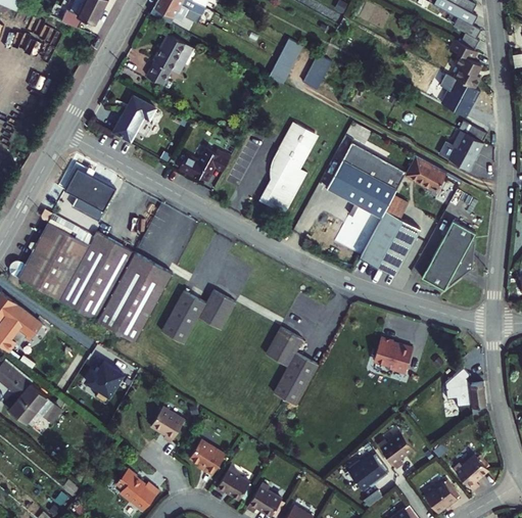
[(20,0),(0,0),(0,2),(16,10),(20,0)]
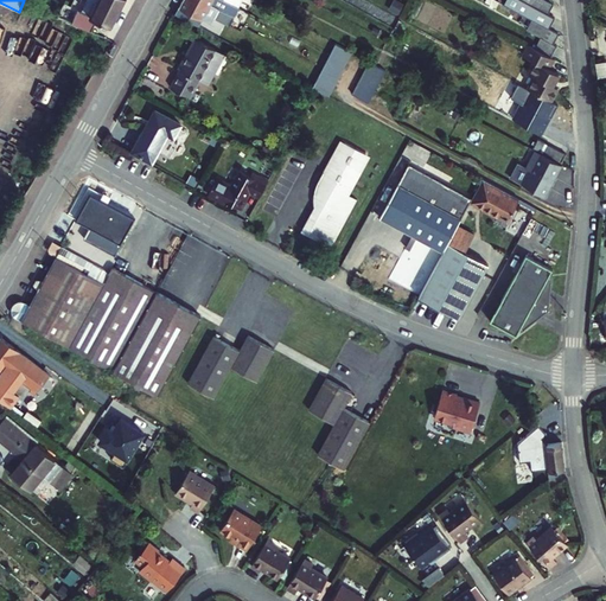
[(82,13),(76,25),(94,34),(100,21),(115,29),(128,0),(91,0),(84,14),(82,13)]
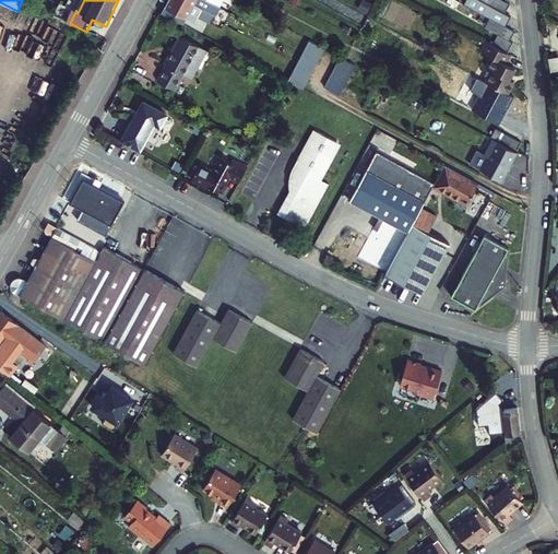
[(167,0),(162,10),(161,13),(181,25),(191,9),(197,12),(194,15),(204,21),(210,12),(196,4),(196,6),(186,0),(167,0)]
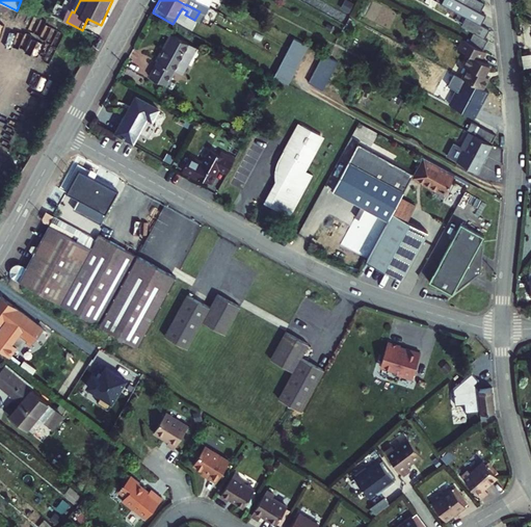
[(194,0),(177,0),(186,5),(186,4),(200,11),(194,20),(200,23),(202,20),(206,11),(209,12),(211,9),(209,8),(208,7),(209,6),(197,0),(195,0),(194,0)]
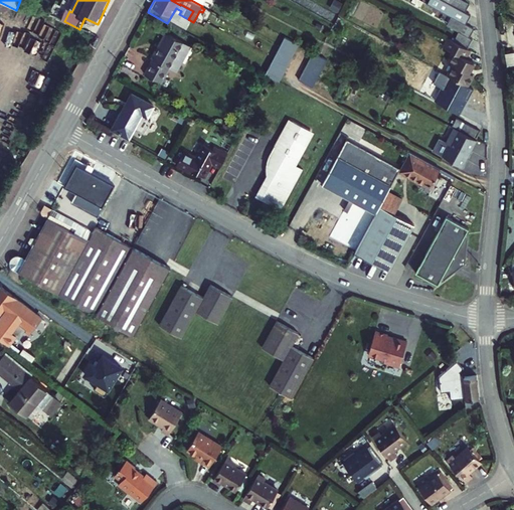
[(463,13),(440,0),(434,0),(431,6),(450,17),(464,24),(469,16),(463,13)]
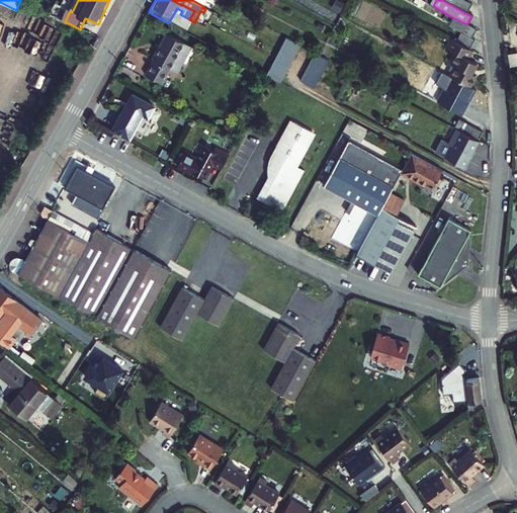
[(442,0),(465,13),(470,4),(462,0),(442,0)]
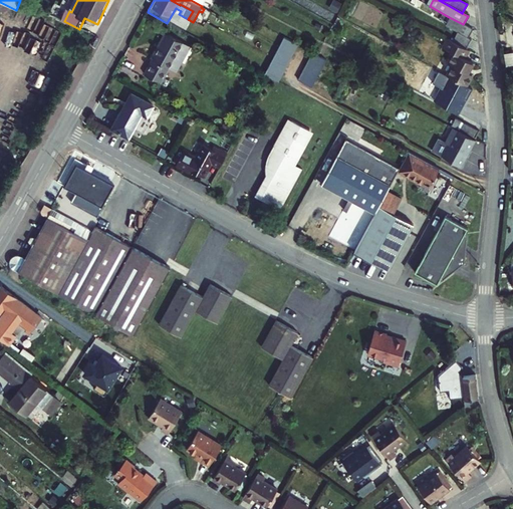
[(456,32),(466,38),(471,29),(463,24),(449,17),(444,26),(456,32)]
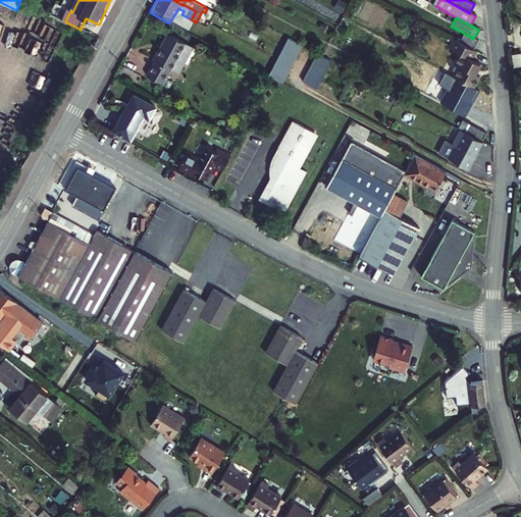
[(473,39),(463,33),(459,42),(472,49),(477,41),(473,39)]
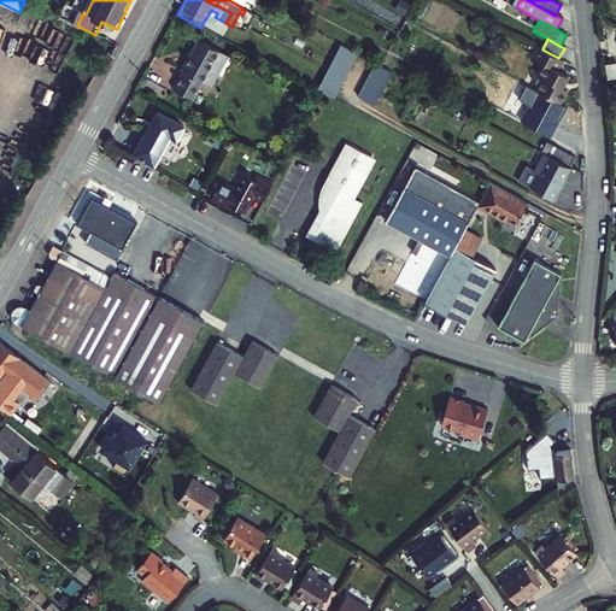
[(182,72),(176,84),(189,93),(197,80),(203,83),(220,53),(195,40),(179,71),(182,72)]
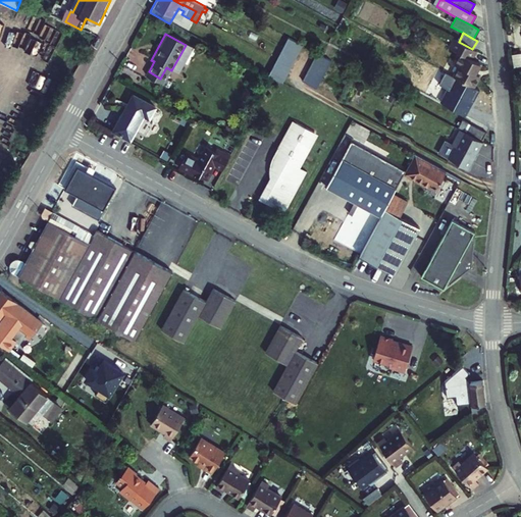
[(289,39),(282,51),(296,58),(302,46),(289,39)]
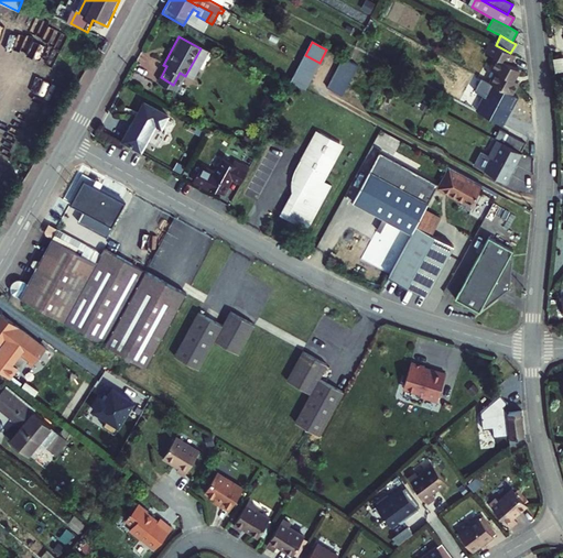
[(488,42),(484,51),(496,57),(489,68),(495,70),(488,83),(506,93),(509,95),(516,83),(510,79),(517,68),(508,64),(512,55),(510,53),(496,45),(488,42)]
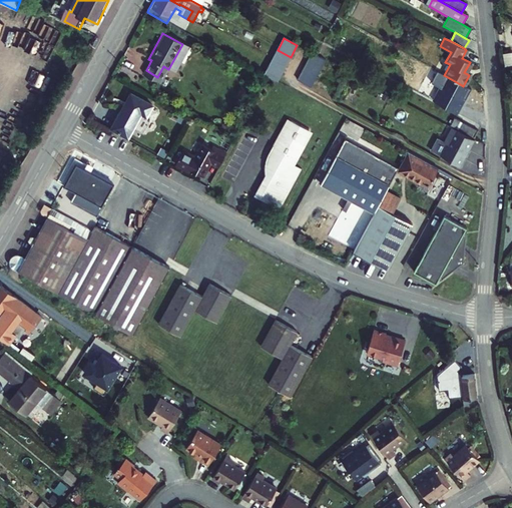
[(278,50),(272,60),(285,67),(291,57),(278,50)]
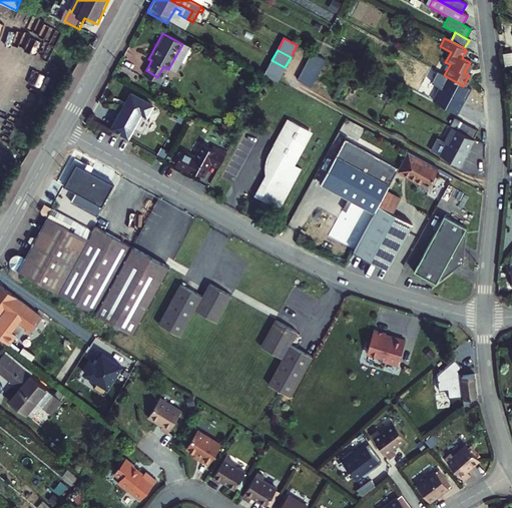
[(313,54),(307,66),(310,67),(316,55),(313,54)]
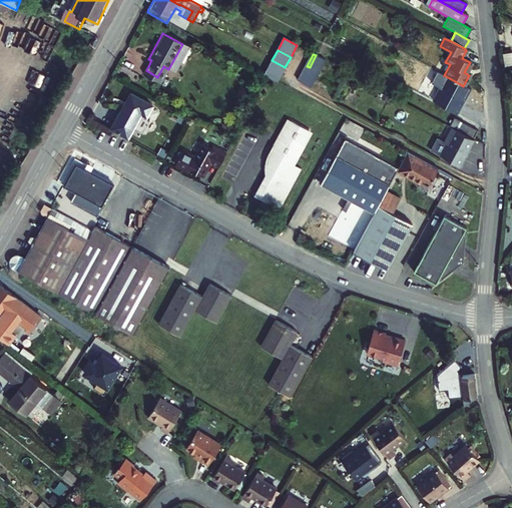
[(304,78),(302,82),(312,88),(326,61),(316,55),(310,67),(304,78)]
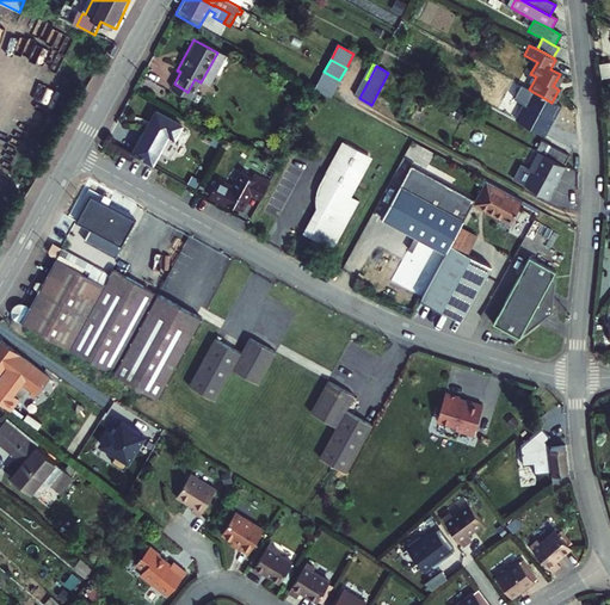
[(324,72),(314,90),(318,92),(330,98),(339,80),(324,72)]
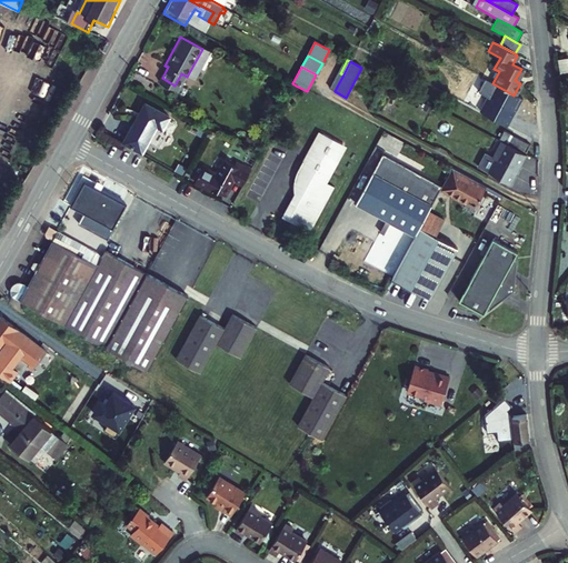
[(340,73),(334,84),(337,87),(344,74),(340,73)]
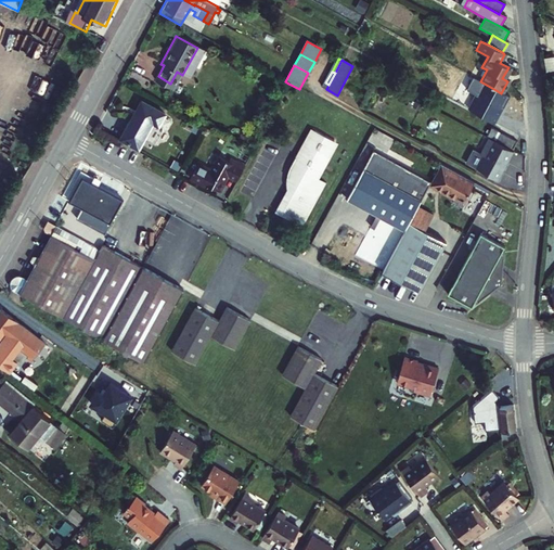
[(498,91),(480,81),(472,77),(464,90),(475,96),(467,111),(491,123),(500,106),(502,109),(507,97),(501,93),(498,91)]
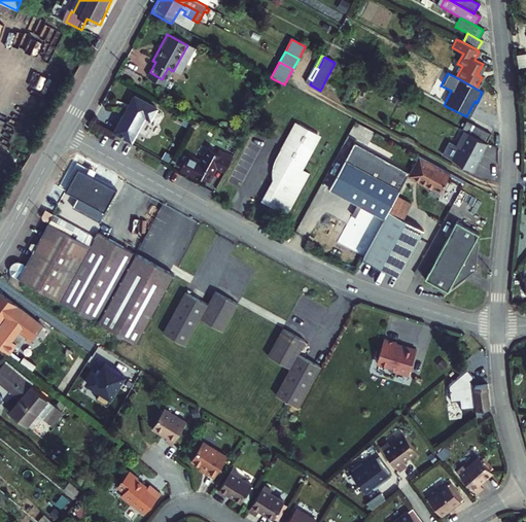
[(135,98),(114,135),(129,143),(143,117),(149,120),(155,108),(135,98)]
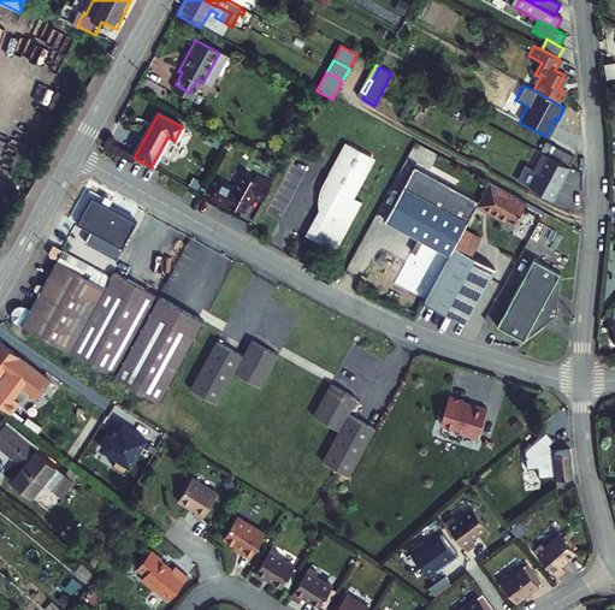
[(542,140),(537,149),(566,164),(571,155),(542,140)]
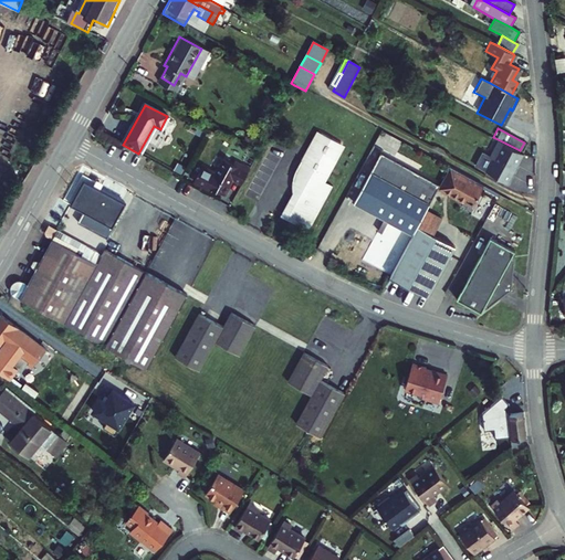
[(318,136),(303,166),(306,167),(323,138),(318,136)]
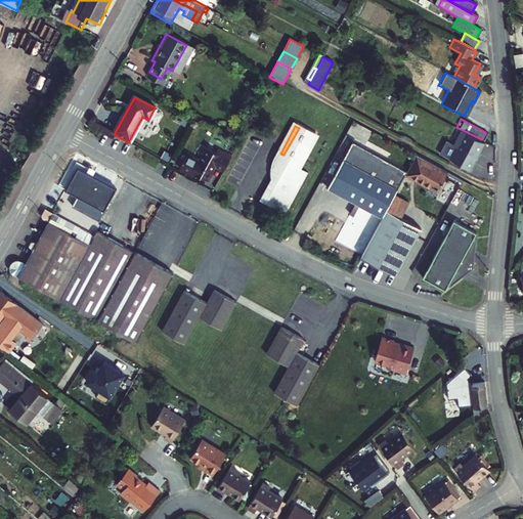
[(317,138),(299,128),(284,155),(280,154),(275,163),(274,165),(273,167),(273,170),(272,172),(272,173),(280,177),(265,207),(284,217),(296,195),(299,196),(309,177),(302,173),(299,172),(317,138)]
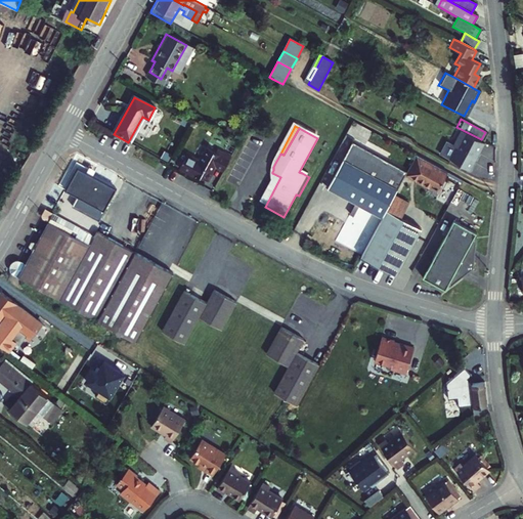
[(472,160),(481,141),(459,129),(450,144),(444,141),(437,153),(468,169),(473,160),(472,160)]
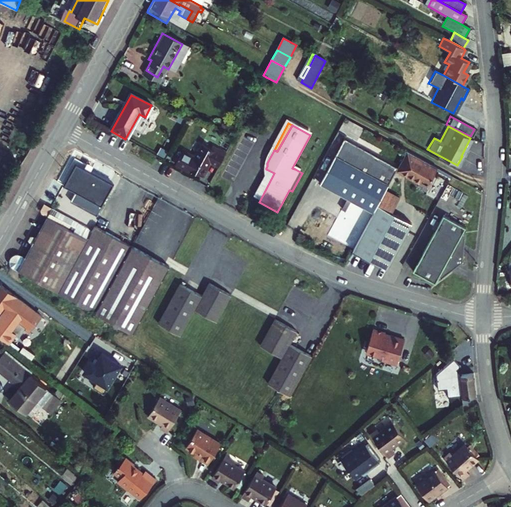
[(310,135),(292,168),(295,169),(304,153),(313,137),(310,135)]
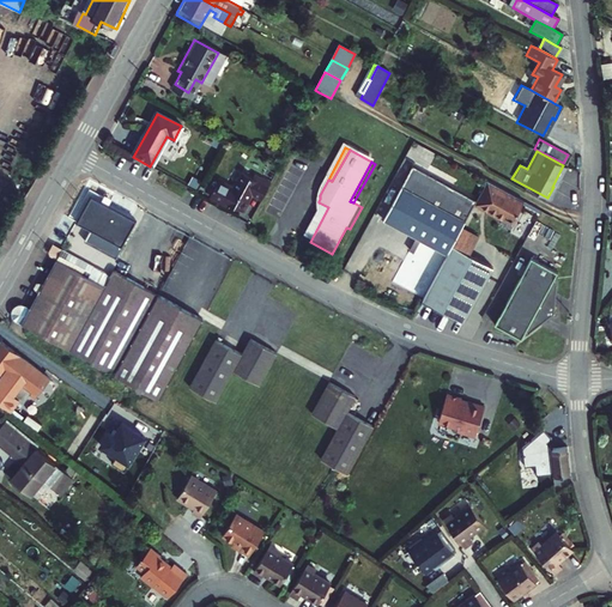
[(477,206),(478,202),(414,168),(386,219),(449,255),(464,229),(477,206)]
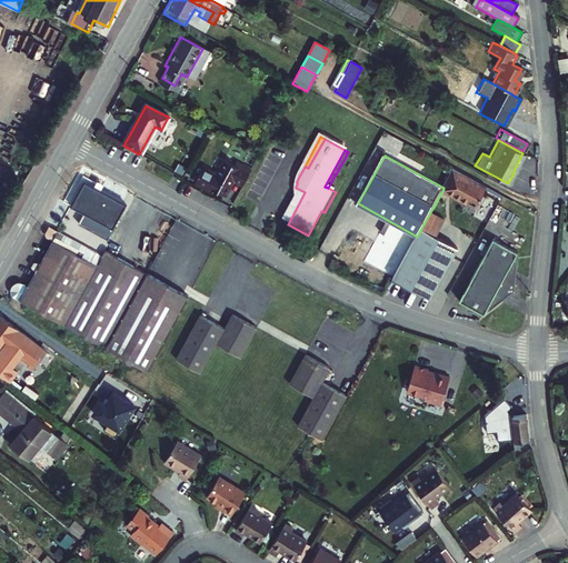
[(235,167),(225,161),(217,177),(203,170),(196,183),(207,189),(208,188),(225,197),(233,180),(243,186),(250,171),(240,167),(239,169),(235,167)]
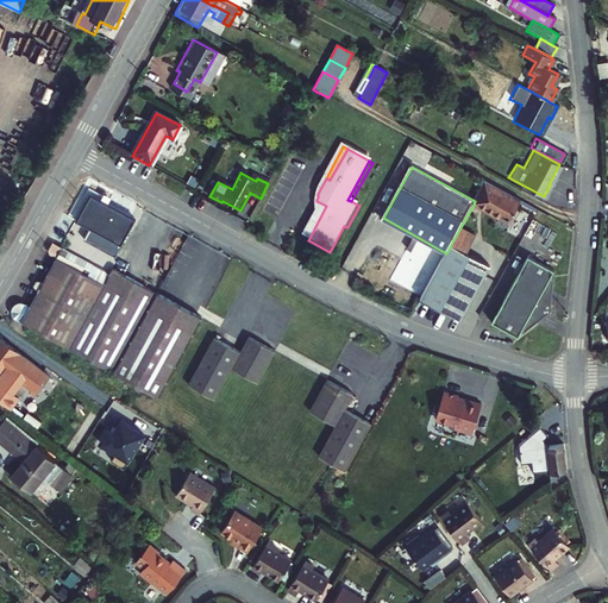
[(522,202),(484,182),(475,201),(474,205),(511,225),(522,202)]
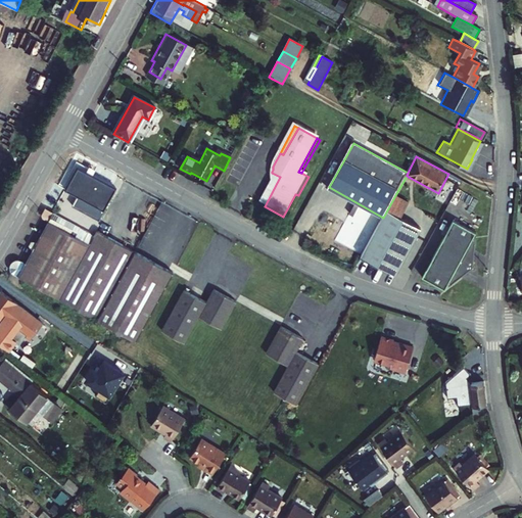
[(99,221),(116,189),(79,169),(66,190),(85,200),(80,209),(99,221)]
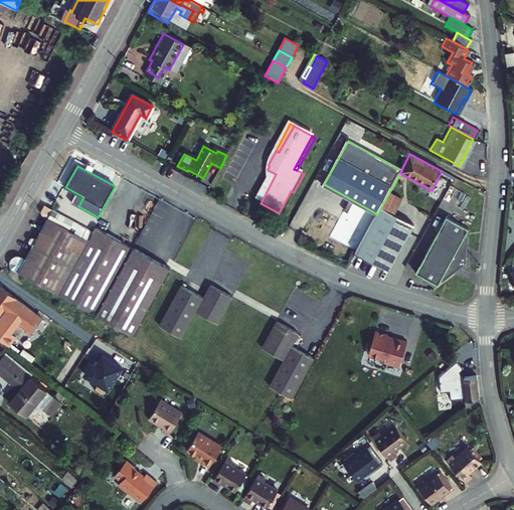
[(276,174),(268,170),(268,172),(268,174),(268,176),(268,179),(269,180),(257,201),(261,203),(276,174)]
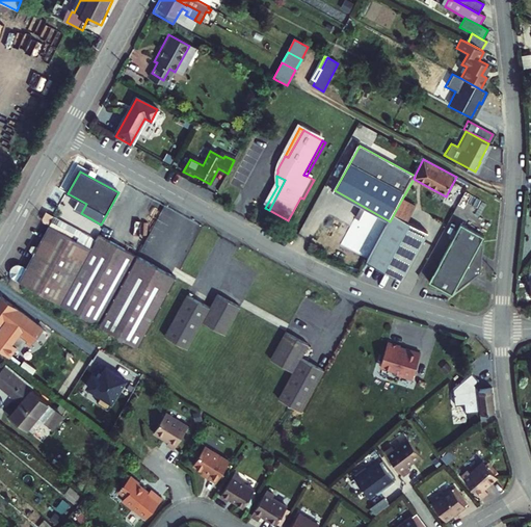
[(303,199),(300,198),(288,220),(291,221),(303,199)]
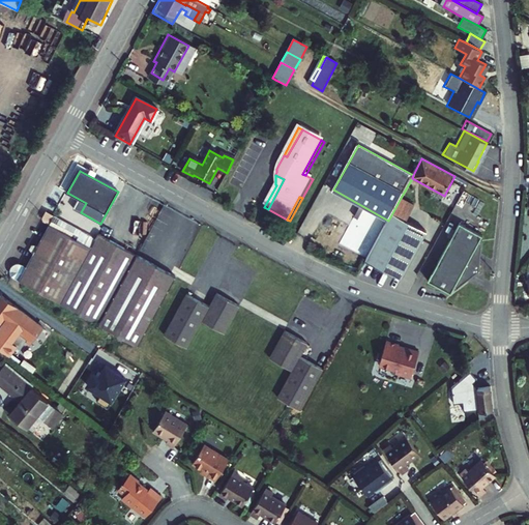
[(388,221),(368,260),(403,279),(429,232),(408,221),(415,206),(401,198),(388,221)]
